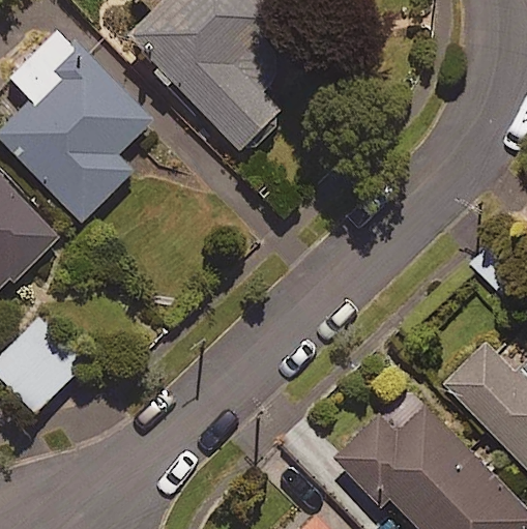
[(280,18),(262,0),(140,0),(154,15),(129,38),(239,151),(280,112),(260,91),(287,66),(259,37),(280,18)]
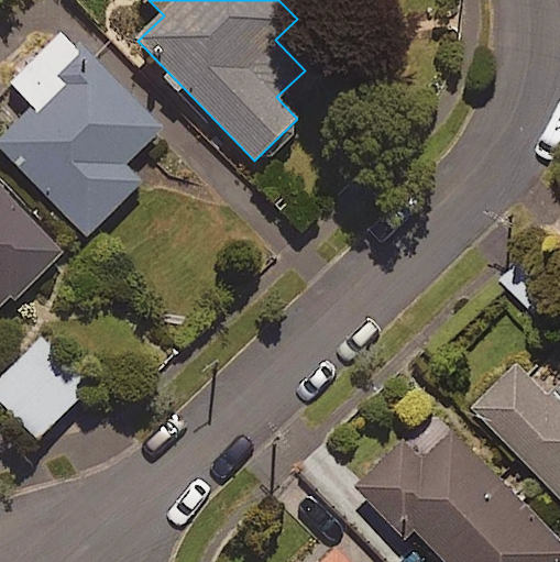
[(163,128),(70,30),(0,96),(0,146),(86,237),(141,185),(122,166),(163,128)]
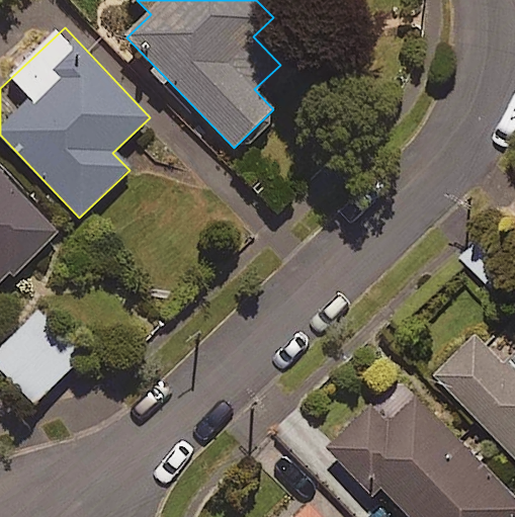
[(0,286),(57,234),(0,173),(0,286)]
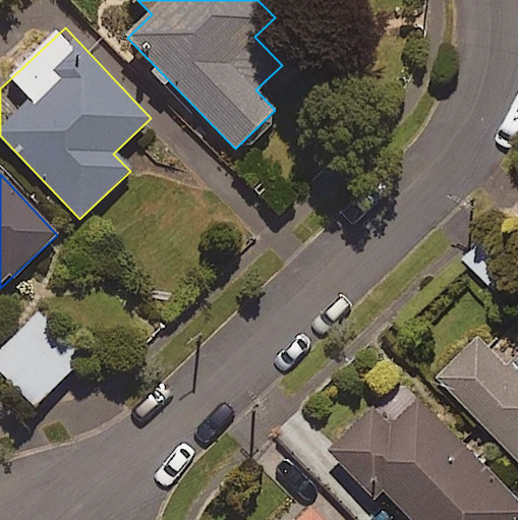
[(81,360),(37,314),(0,350),(0,372),(34,407),(81,360)]
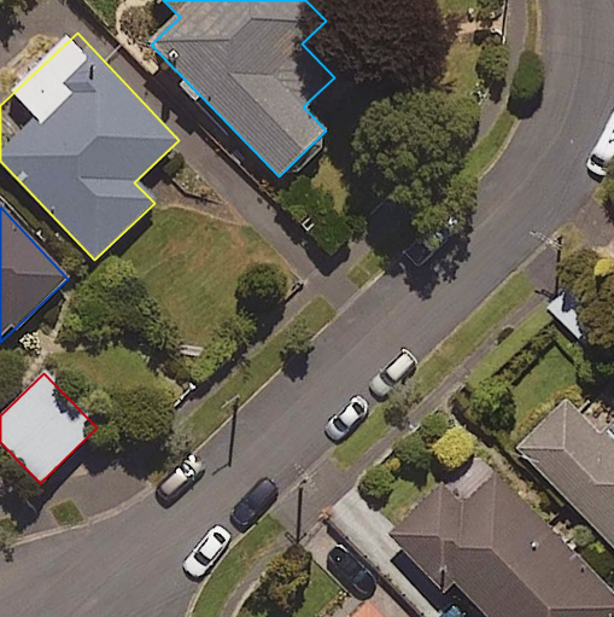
[(613,424),(601,437),(563,399),(515,446),(613,547),(613,424)]
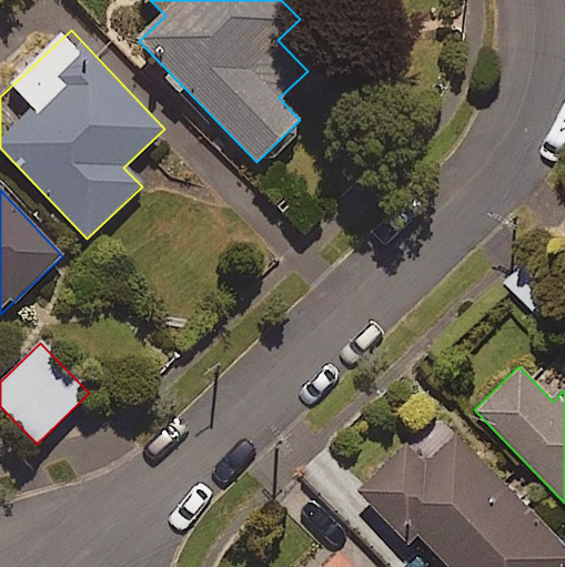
[(564,566),(564,552),(453,432),(421,462),(403,444),(356,487),(401,535),(407,528),(442,566),(564,566)]
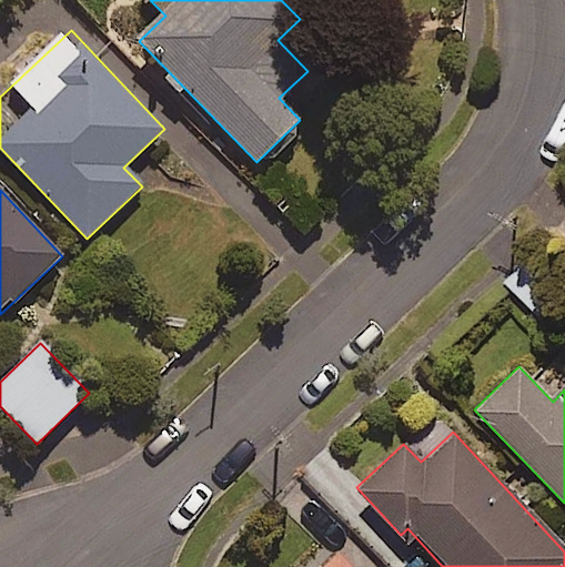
[(352,566),(340,554),(325,566),(352,566)]
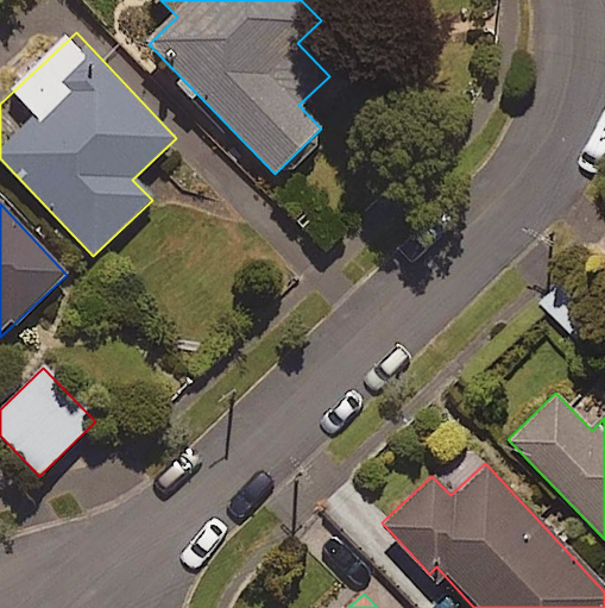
All buildings are outlined.
